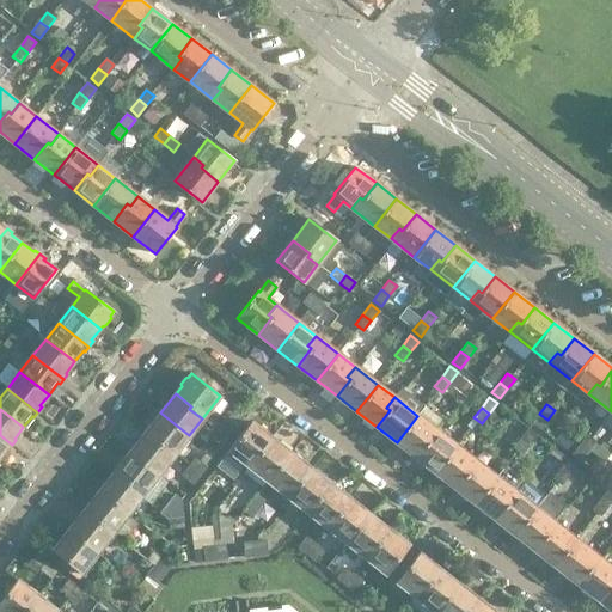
[(189,435),(160,412),(146,433),(161,445),(164,441),(177,452),(189,435)]
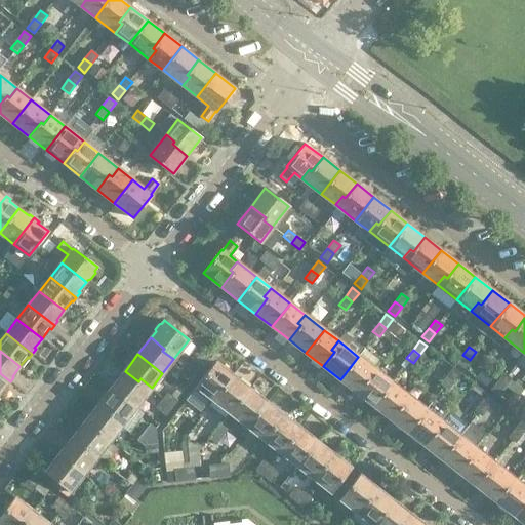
[(462,368),(470,360),(462,355),(455,363),(462,368)]
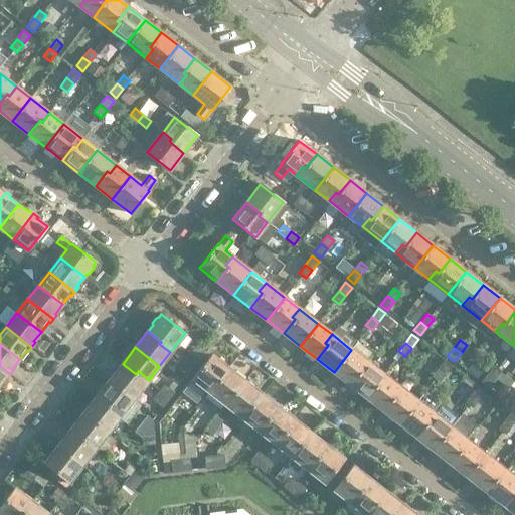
[(359,369),(365,360),(351,350),(334,372),(350,385),(361,371),(359,369)]
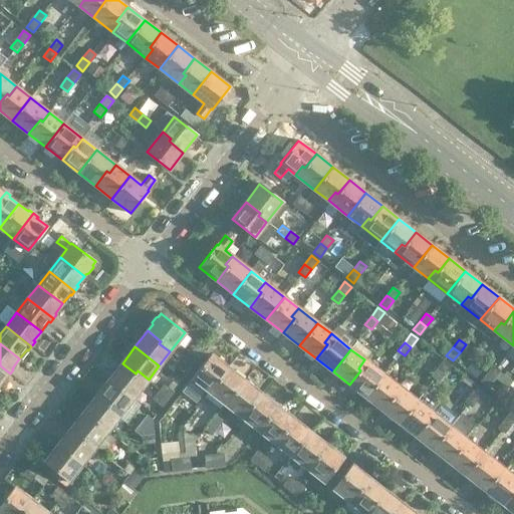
[(199,359),(191,352),(185,359),(191,364),(194,366),(199,359)]
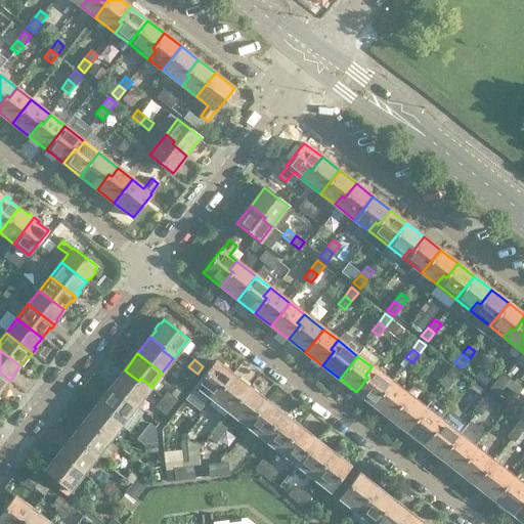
[(222,389),(232,375),(228,372),(228,369),(222,364),(220,365),(215,361),(195,386),(211,397),(219,386),(222,389)]
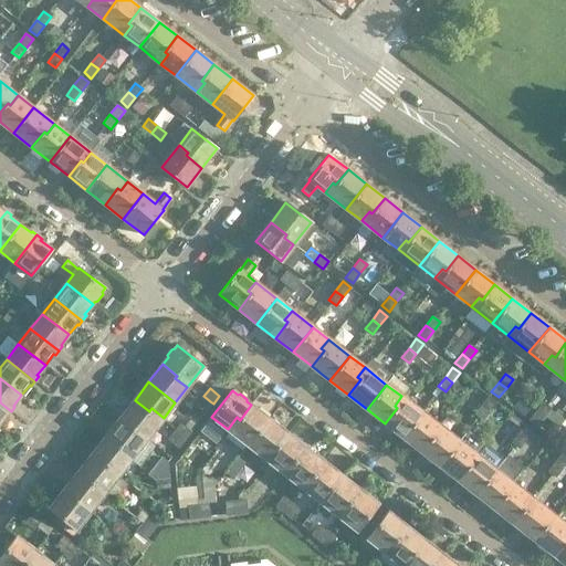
[(208,411),(213,404),(210,401),(203,396),(198,404),(208,411)]
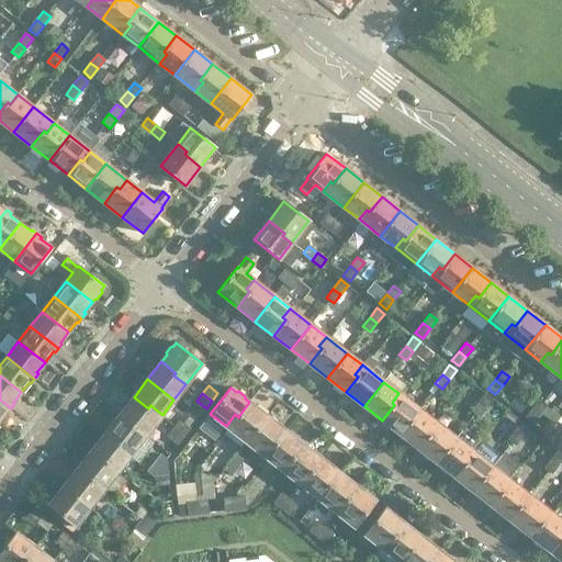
[(401,435),(419,409),(398,393),(392,403),(394,405),(382,420),(401,435)]
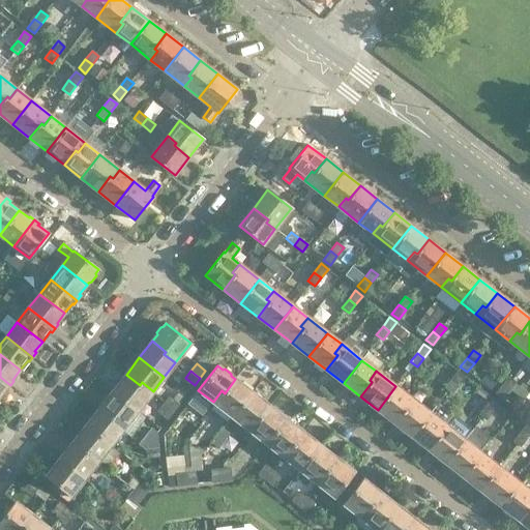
[(459,385),(465,376),(458,371),(451,379),(459,385)]
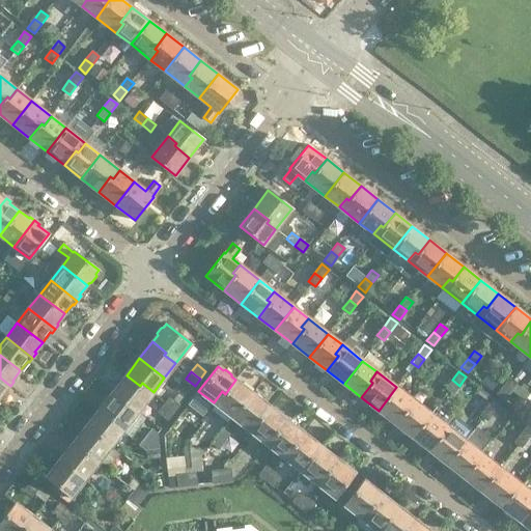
[(138,412),(154,392),(142,383),(140,386),(127,375),(113,392),(138,412)]
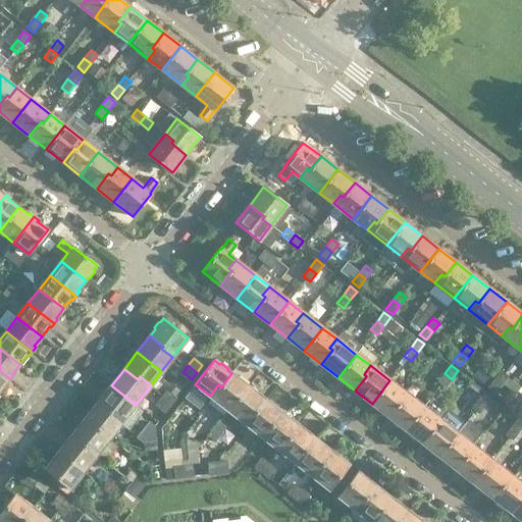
[(501,384),(507,376),(500,370),(493,378),(501,384)]
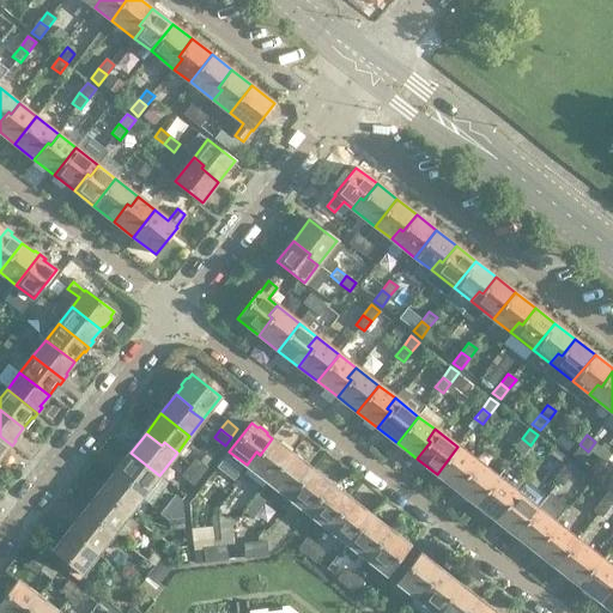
[(12,445),(0,436),(0,456),(6,450),(7,451),(12,445)]
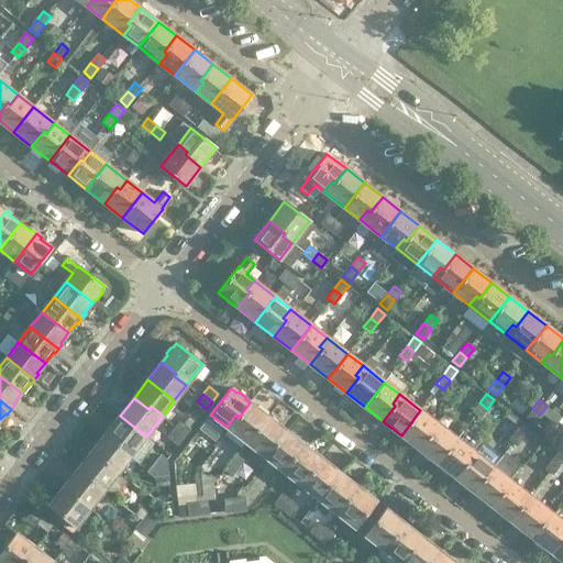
[(247,443),(267,417),(250,403),(239,418),(235,415),(227,427),(247,443)]
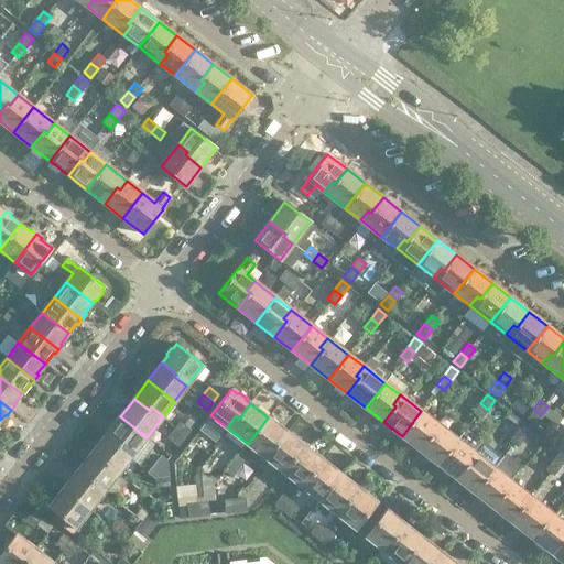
[(480,419),(488,410),(480,403),(473,413),(480,419)]
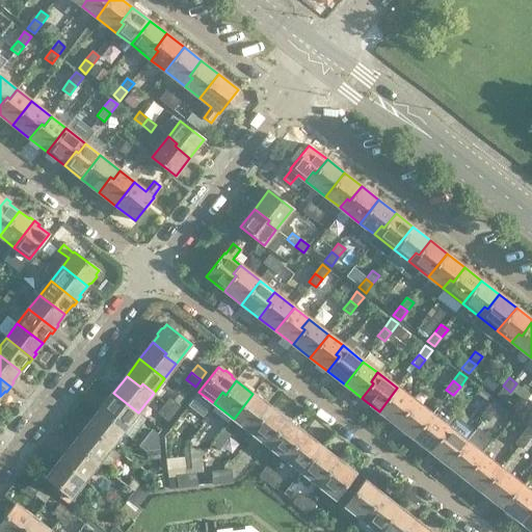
[(503,400),(510,392),(503,386),(496,395),(503,400)]
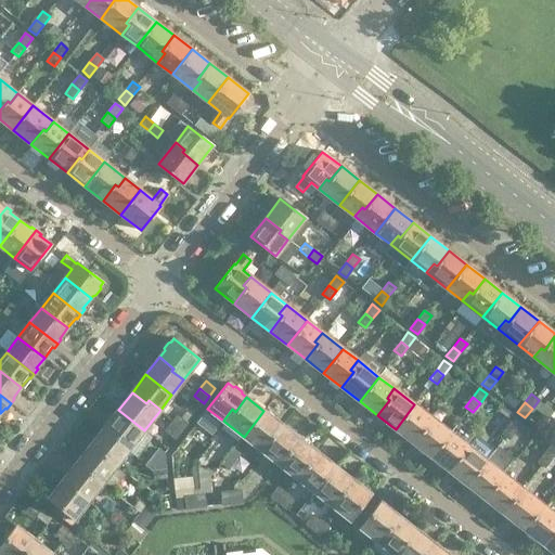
[(423,426),(429,416),(414,404),(396,429),(413,443),(425,428),(423,426)]
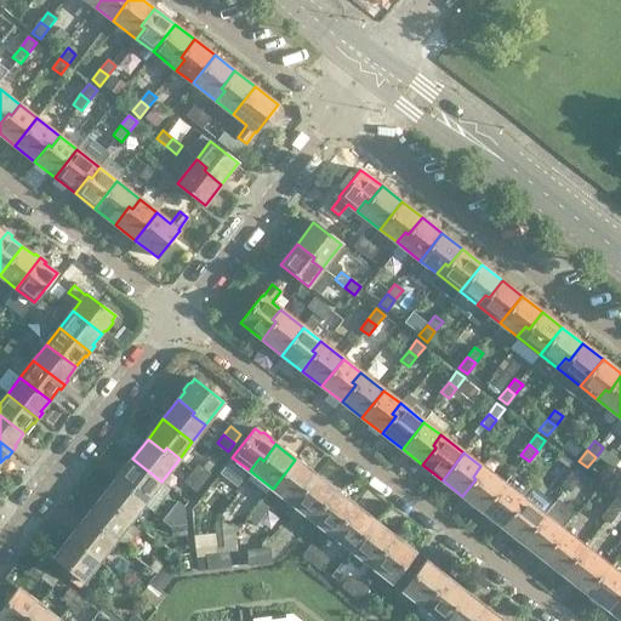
[(143,505),(161,482),(132,459),(117,479),(132,491),(130,495),(143,505)]
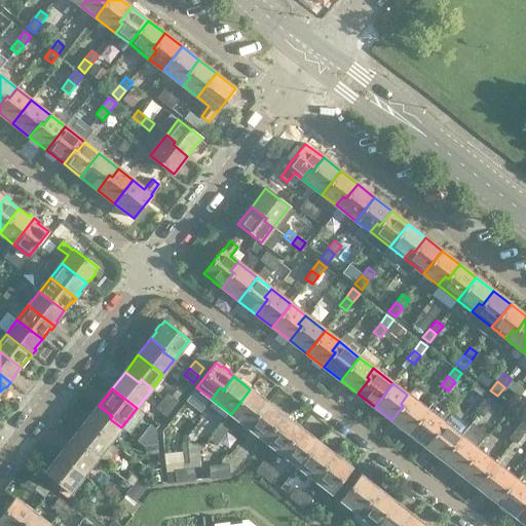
[(256,416),(267,403),(250,389),(231,414),(251,429),(259,418),(256,416)]
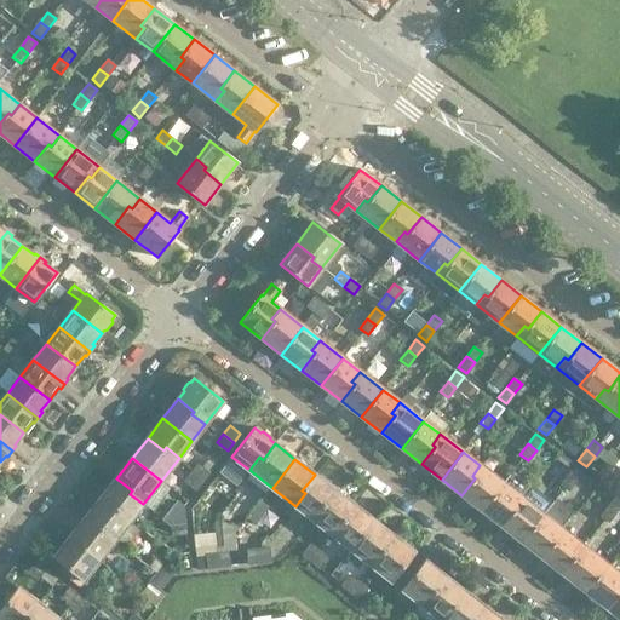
[(202,482),(208,474),(199,465),(193,474),(202,482)]
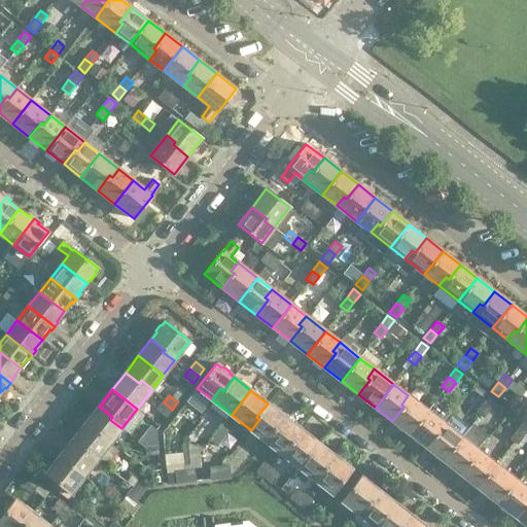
[(410,434),(427,411),(408,395),(401,405),(403,407),(392,421),(410,434)]
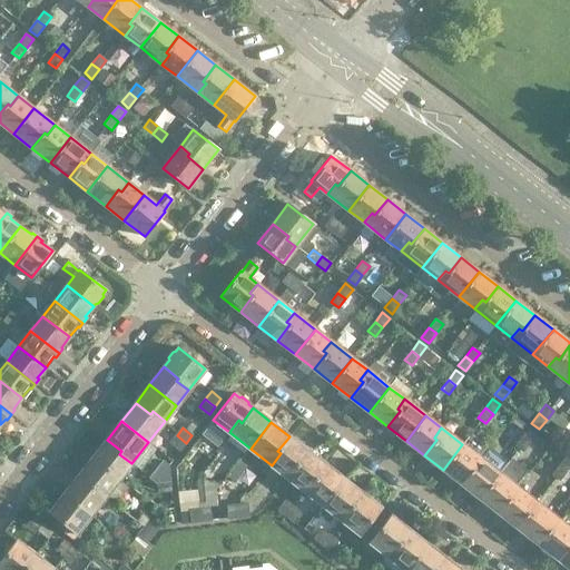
[(530,443),(537,433),(530,428),(522,436),(530,443)]
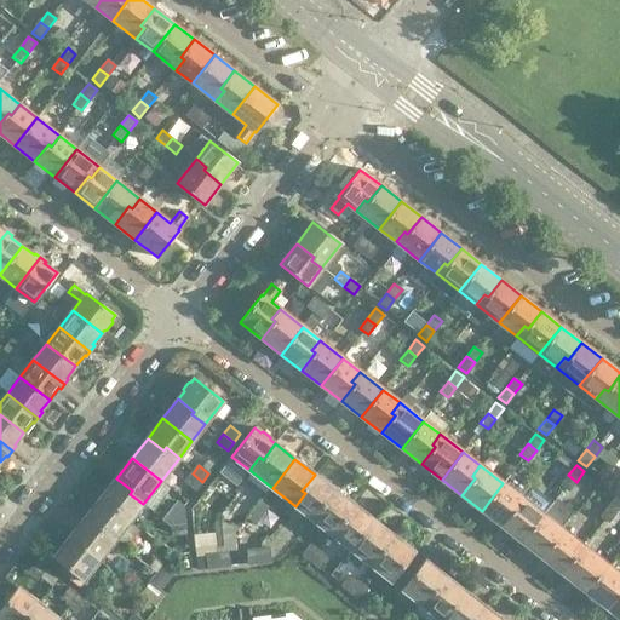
[(196,491),(202,482),(193,474),(185,482),(196,491)]
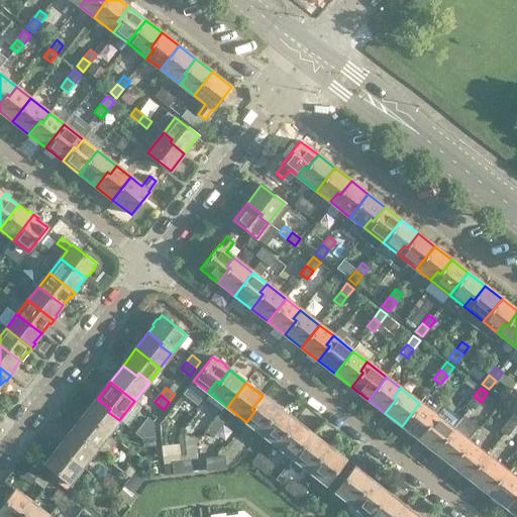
[(260,433),(279,409),(263,396),(251,409),(254,411),(246,422),(260,433)]
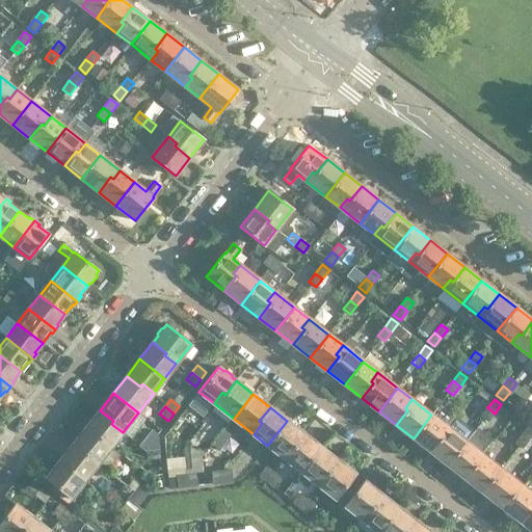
[(487,422),(495,414),(487,407),(481,416),(487,422)]
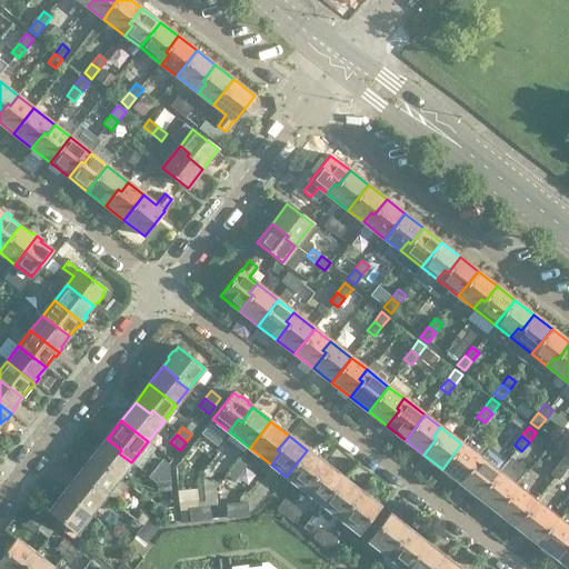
[(131,462),(119,453),(121,450),(107,439),(92,457),(119,478),(131,462)]
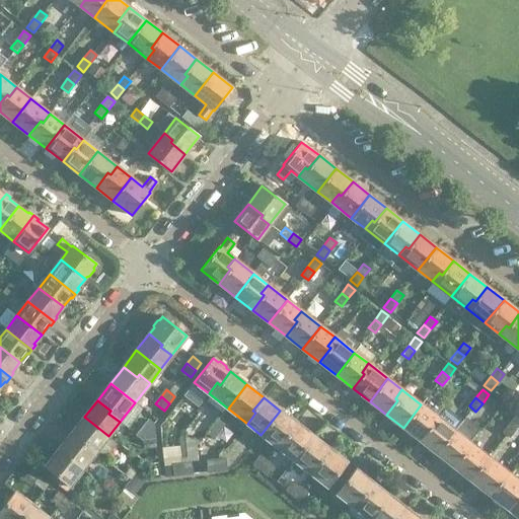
[(429,425),(435,416),(421,404),(403,428),(420,441),(431,427),(429,425)]
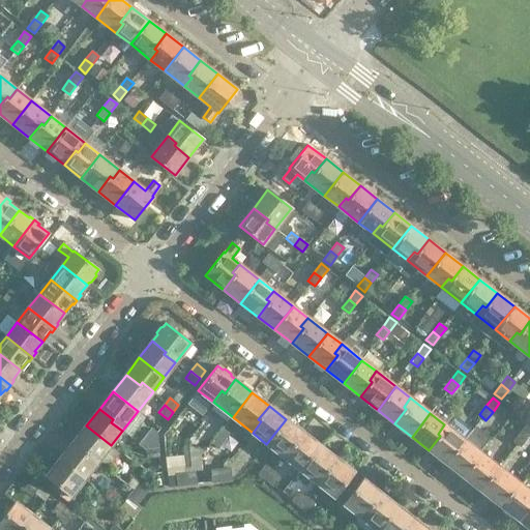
[(292,446),(303,433),(286,419),(266,444),(281,454),(290,444),(292,446)]
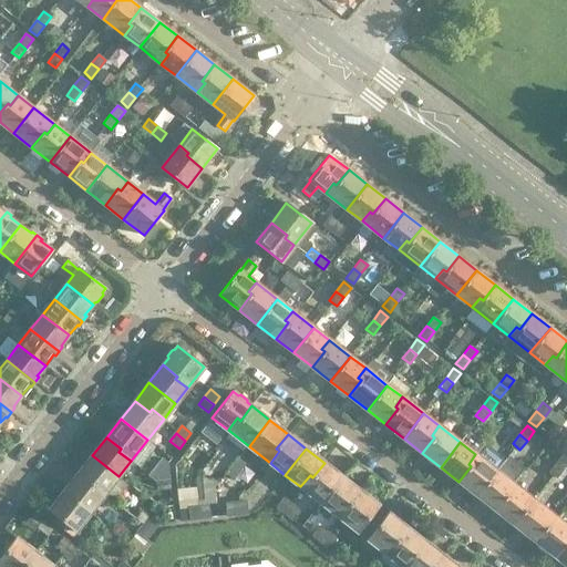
[(477,496),(497,471),(475,454),(468,464),(471,466),(459,482),(477,496)]
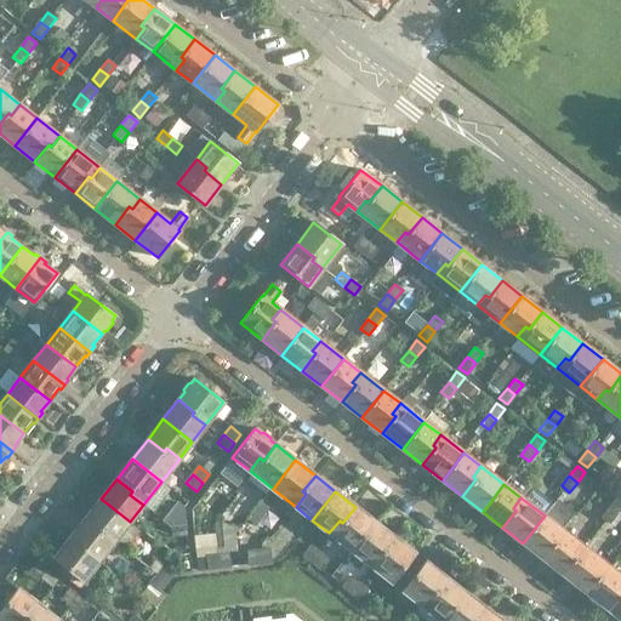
[(617,513),(620,508),(620,500),(617,497),(609,507),(617,513)]
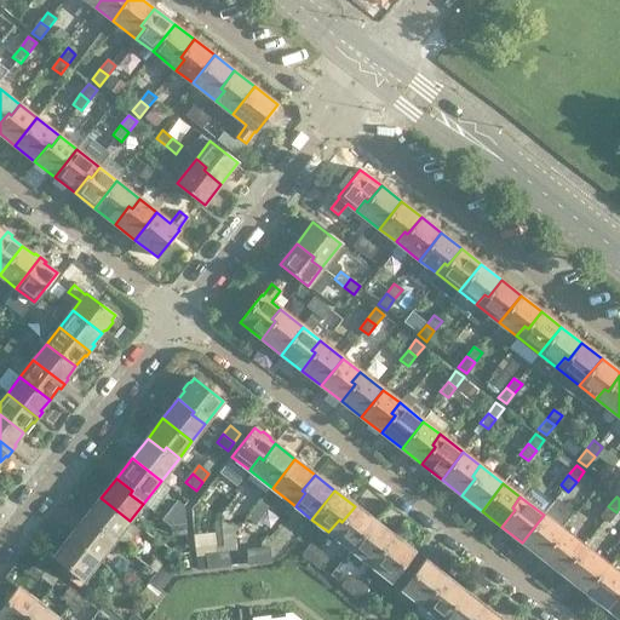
[(130,521),(101,498),(85,518),(101,530),(104,527),(116,537),(130,521)]
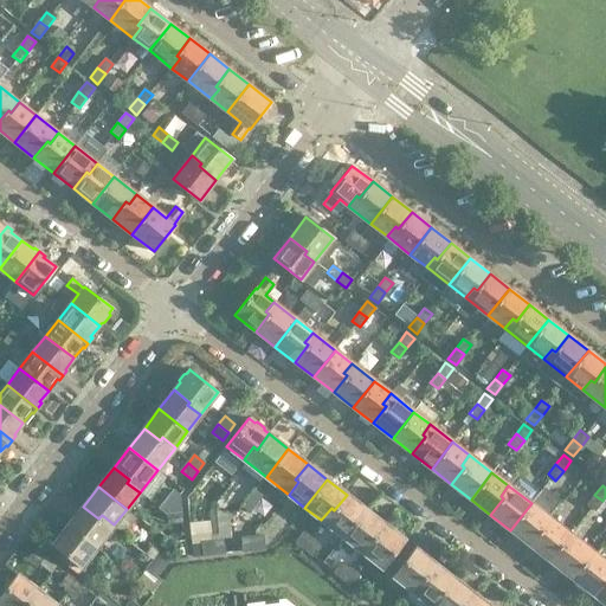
[(343,537),(366,509),(347,495),(334,510),(331,508),(321,520),(343,537)]
